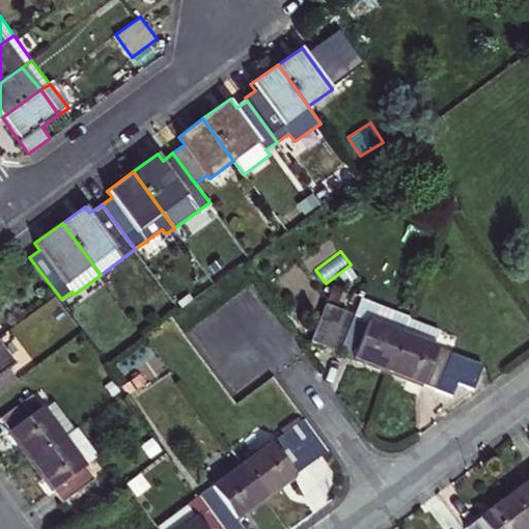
[(359,276),(351,266),(340,273),(347,284),(359,276)]
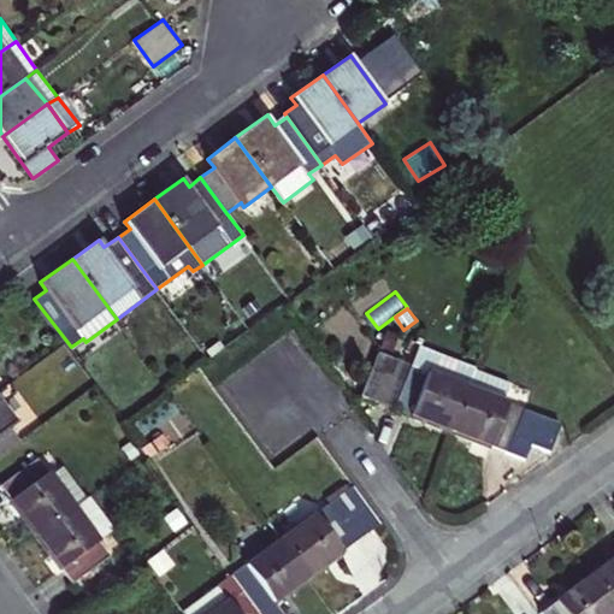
[(419,346),(413,364),(378,352),(361,396),(411,414),(409,418),(453,434),(477,370),(477,367),(419,346)]
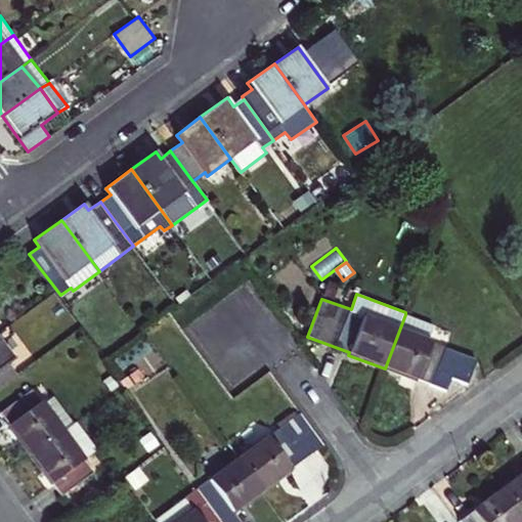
[(405,314),(385,368),(418,382),(419,379),(447,389),(451,377),(468,383),(477,359),(444,347),(450,332),(405,314)]
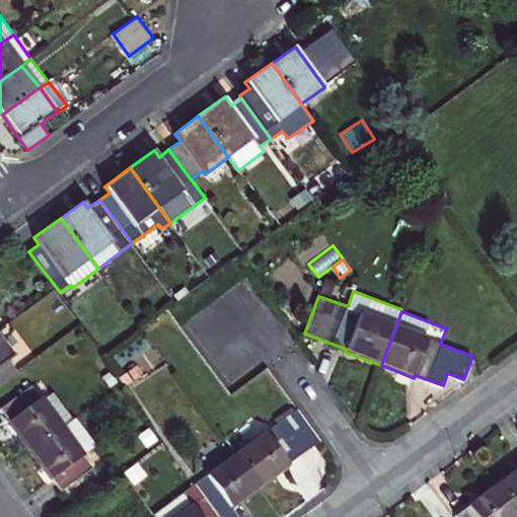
[(0,334),(0,383),(18,370),(11,360),(16,356),(0,334)]
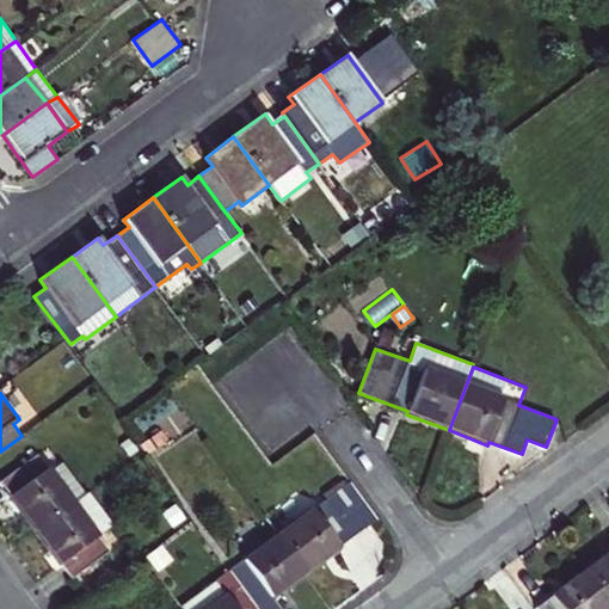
[(159,448),(171,440),(164,429),(152,437),(159,448)]
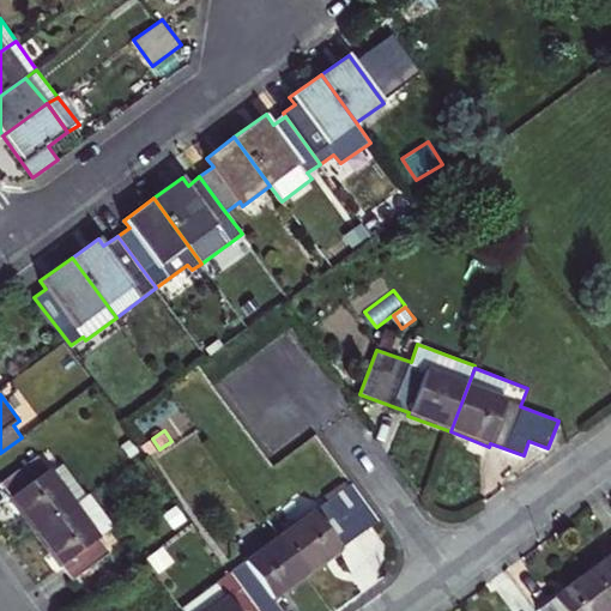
[(131,437),(122,445),(132,458),(140,451),(131,437)]
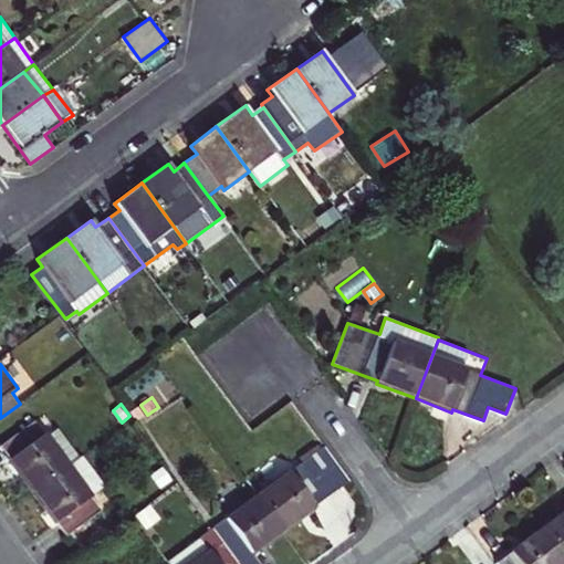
[(141,418),(147,415),(141,405),(131,410),(135,416),(138,414),(141,418)]
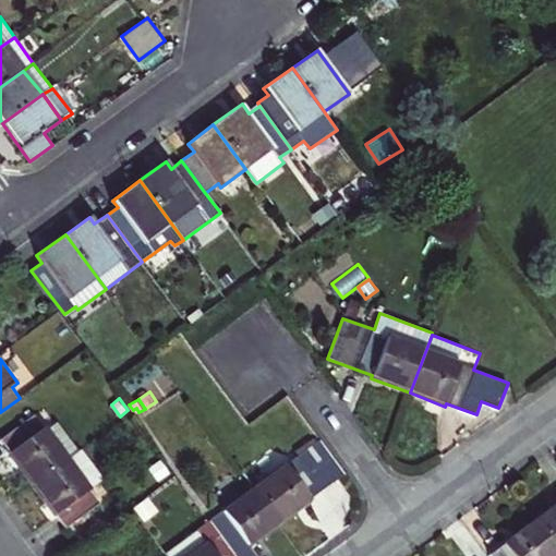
[(37,413),(2,438),(11,451),(9,452),(31,483),(69,457),(37,413)]
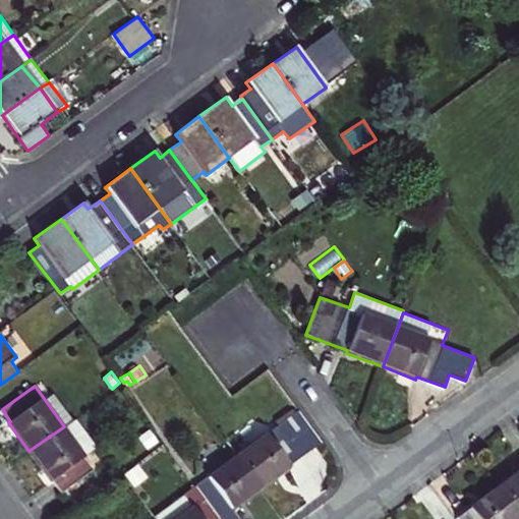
[(299,410),(238,455),(263,488),(292,467),(290,465),(323,442),(299,410)]
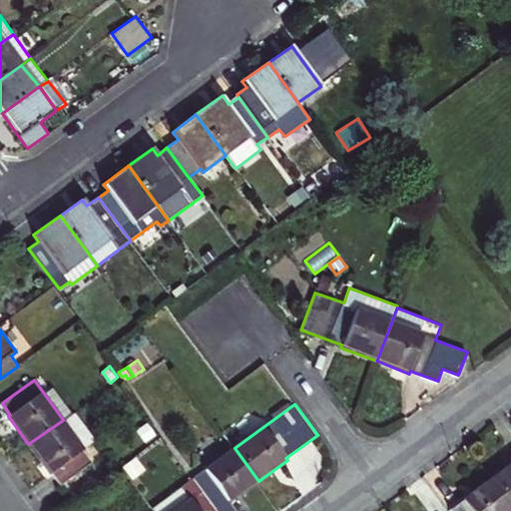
[(93,462),(63,420),(28,444),(50,474),(53,472),(62,484),(93,462)]
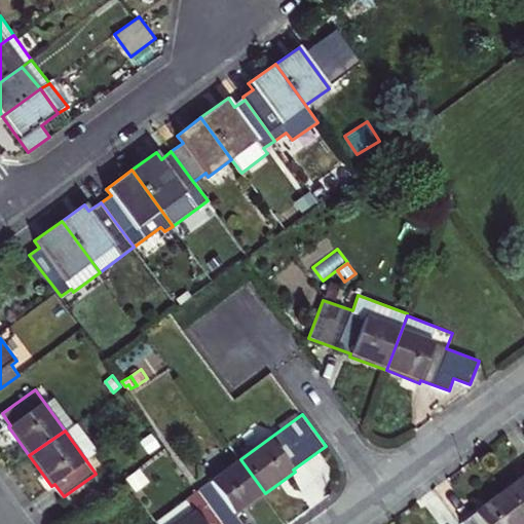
[(152,433),(142,441),(150,453),(161,445),(152,433)]
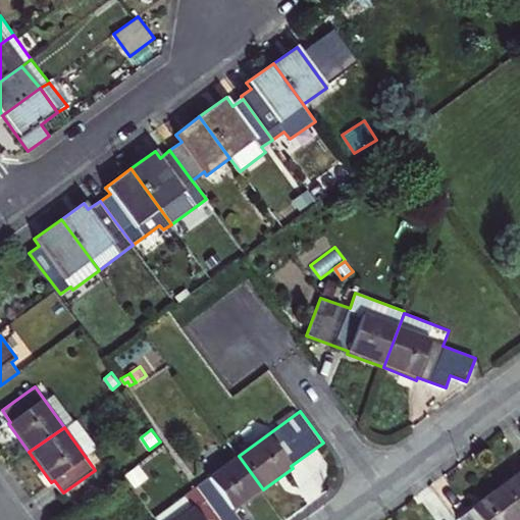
[(239,519),(234,512),(263,489),(239,456),(197,485),(205,498),(221,519),(239,519)]
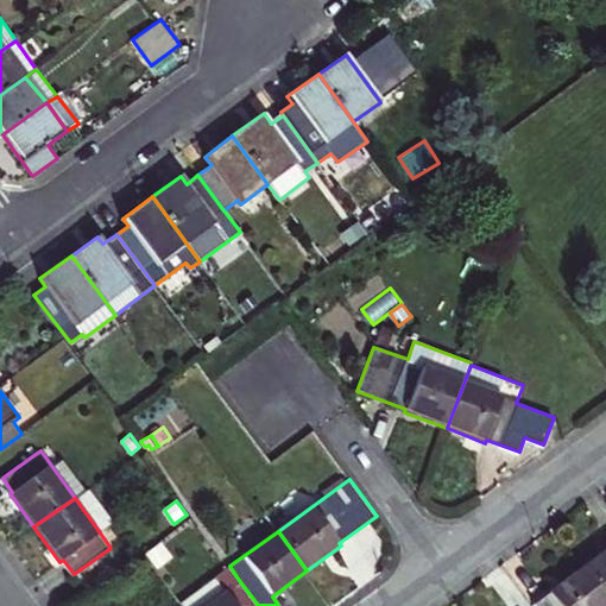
[(175,556),(163,541),(146,554),(159,569),(175,556)]
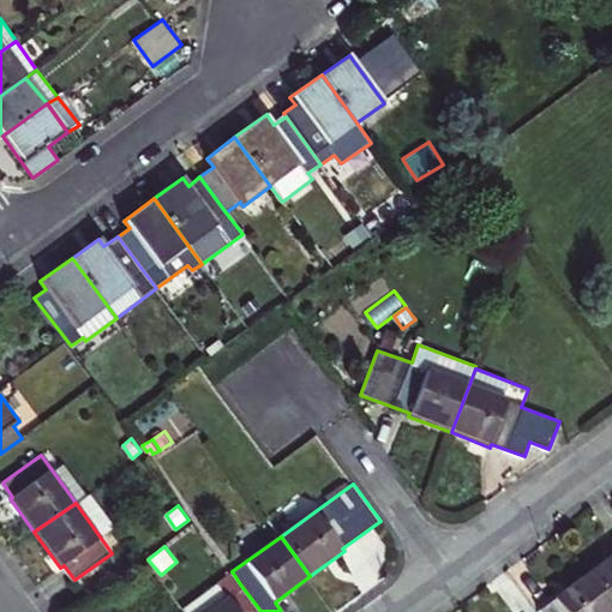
[(611,555),(589,571),(611,603),(611,555)]
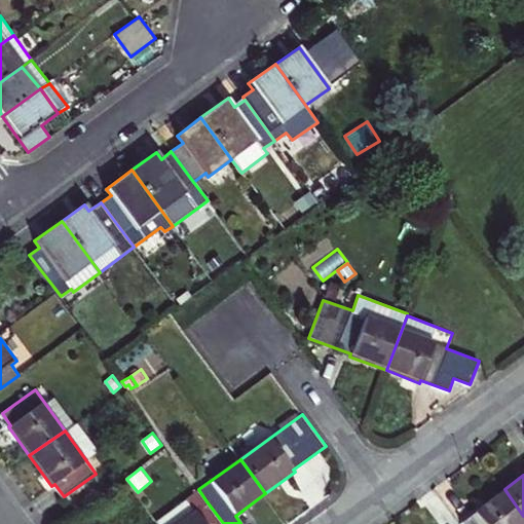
[(523,516),(504,489),(459,519),(462,523),(523,523),(523,516)]
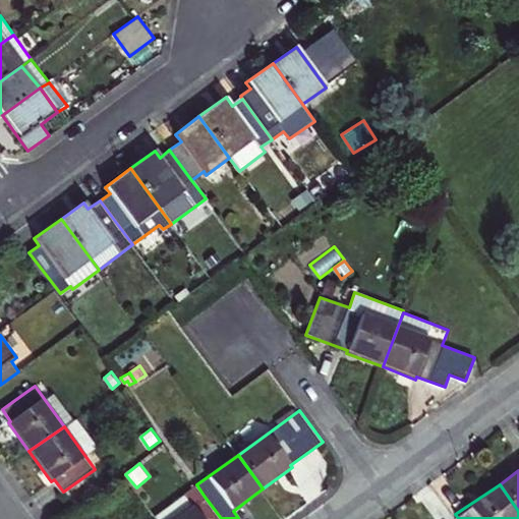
[(221,518),(205,497),(173,518),(221,518)]
